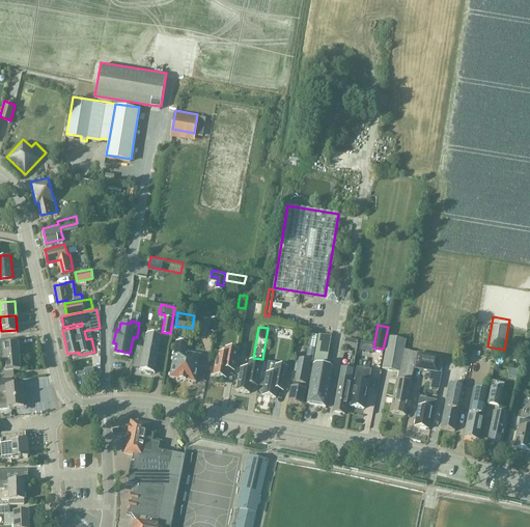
[(318,331),(313,362),(313,361),(306,401),(326,406),(333,365),(327,364),(332,333),(318,331)]
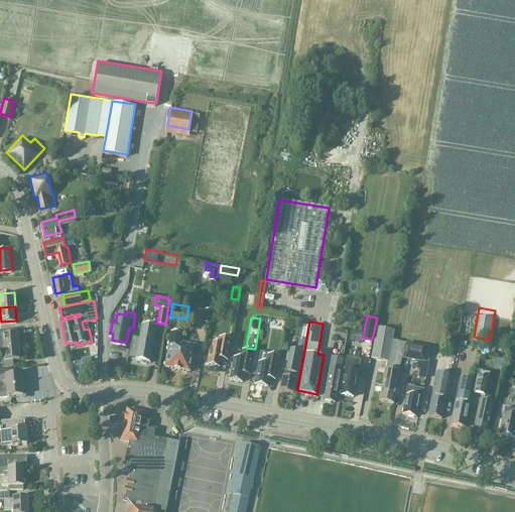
[(131,338),(128,354),(136,356),(136,357),(140,358),(141,360),(145,361),(147,359),(150,360),(150,359),(157,325),(142,323),(140,335),(139,339),(131,338)]
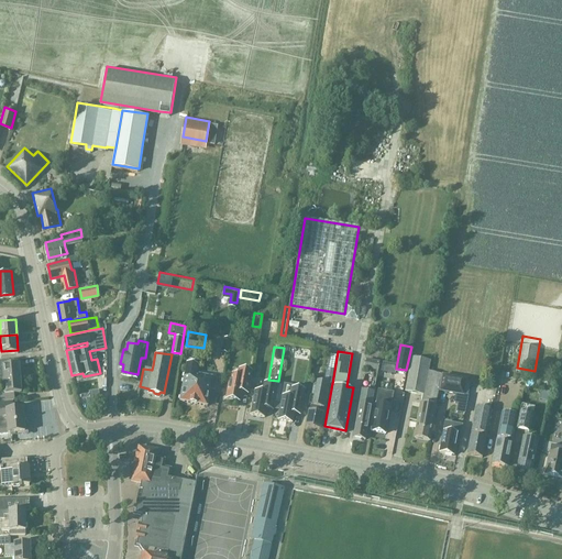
[(423,392),(422,399),(421,399),(415,434),(430,436),(436,402),(441,370),(429,368),(431,358),(411,353),(405,388),(423,392)]
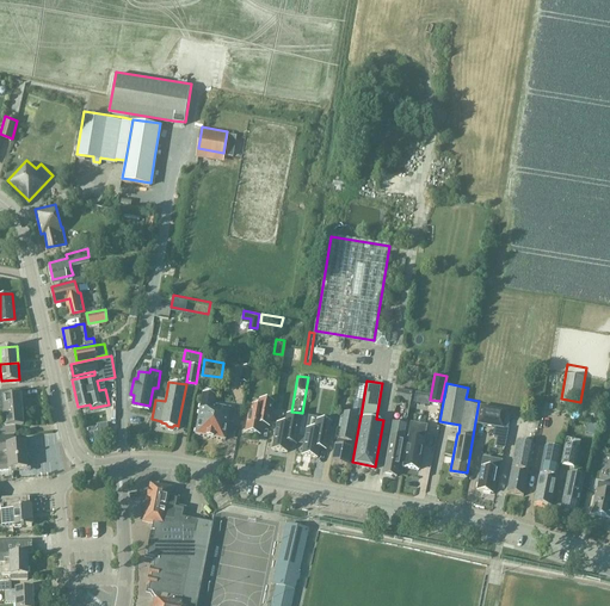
[(413,388),(398,385),(396,396),(411,399),(413,388)]
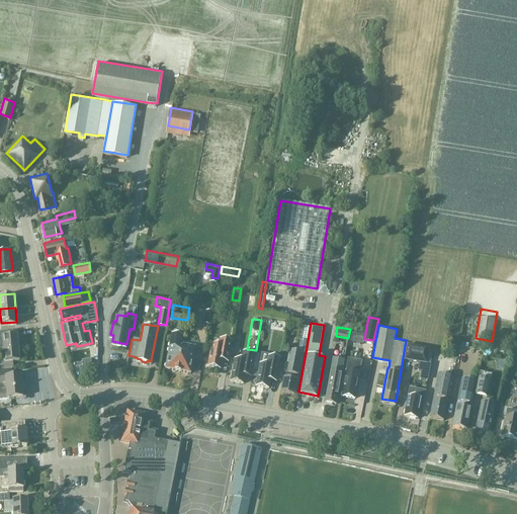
[(0,347),(19,345),(17,333),(9,334),(9,328),(0,328),(0,347)]
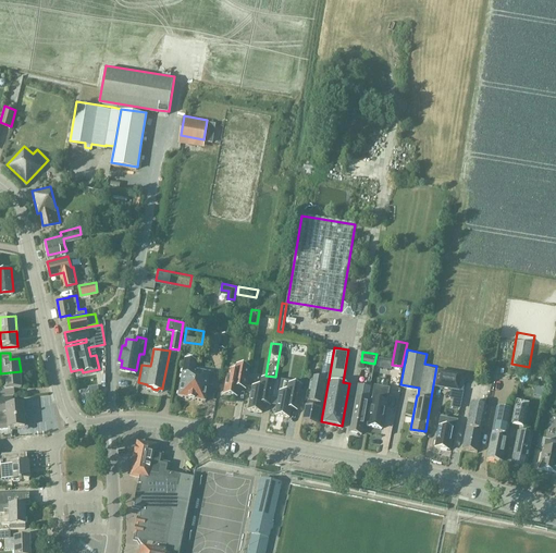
[(380,355),(378,364),(391,366),(392,365),(393,358),(380,355)]
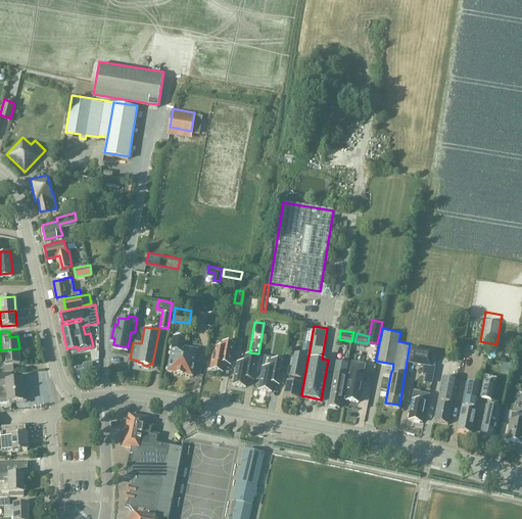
[(173,342),(168,369),(193,374),(196,357),(200,358),(201,348),(183,344),(185,336),(174,334),(173,342)]
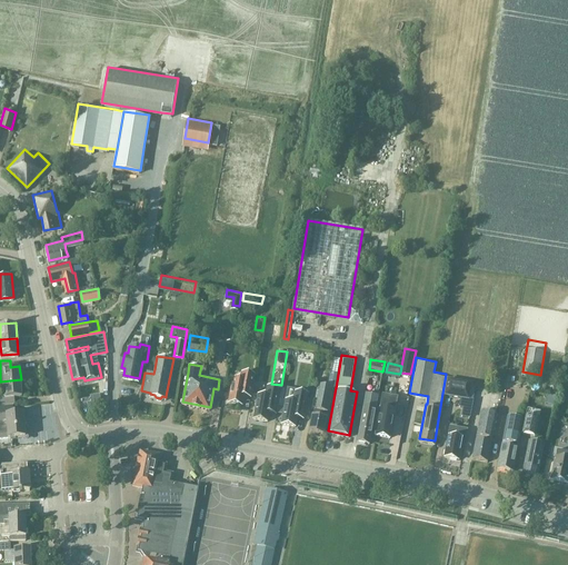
[(242,402),(245,393),(251,394),(256,372),(242,369),(241,376),(233,375),(229,399),(242,402)]
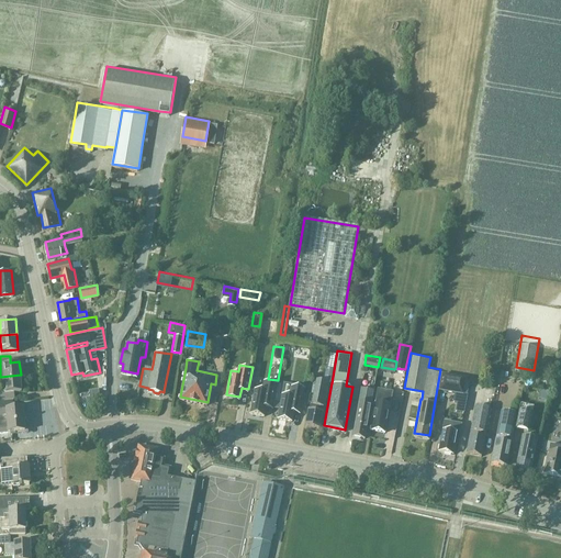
[(326,368),(324,378),(314,376),(305,423),(320,425),(328,379),(332,379),(334,370),(326,368)]
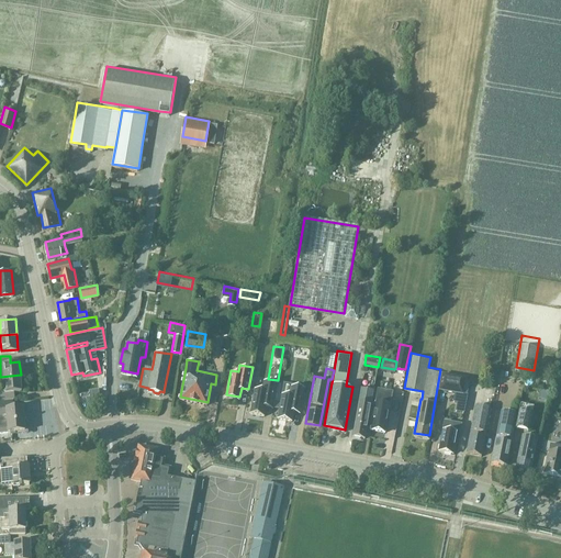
[(442,371),(439,387),(456,390),(455,399),(458,400),(456,408),(464,410),(468,392),(470,379),(466,378),(466,376),(442,371)]
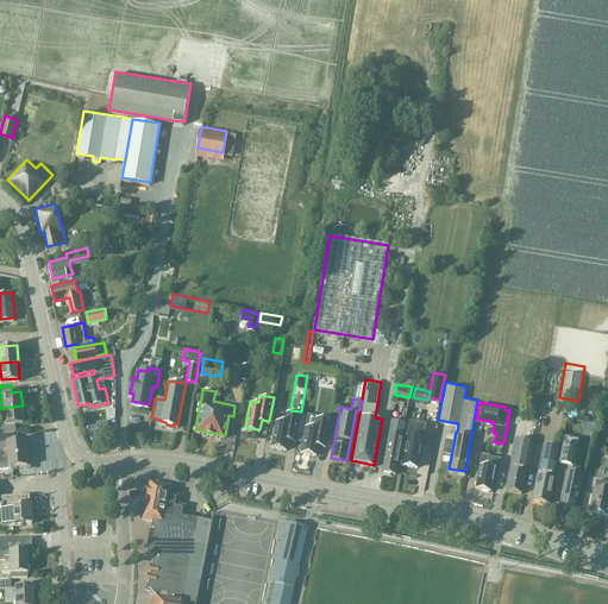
[(24,421),(23,406),(0,408),(0,414),(5,414),(6,421),(0,421),(0,432),(14,431),(17,431),(16,421),(24,421)]
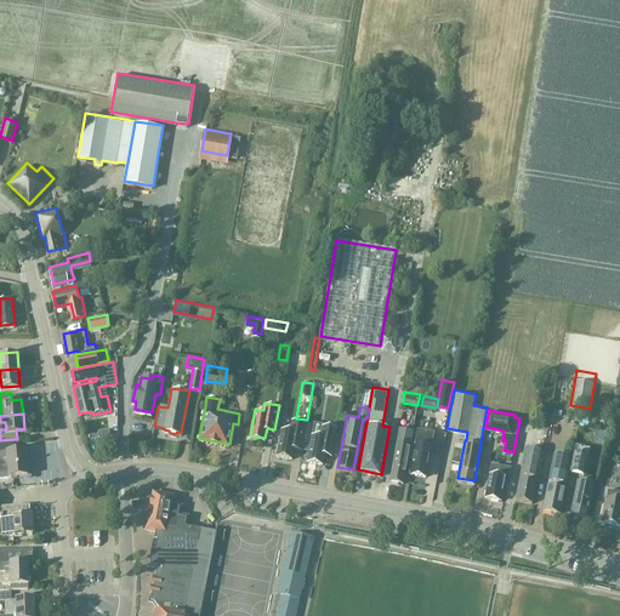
[(302,448),(303,439),(307,420),(296,418),(293,417),(290,428),(282,427),(277,452),(293,456),(294,445),(302,448)]
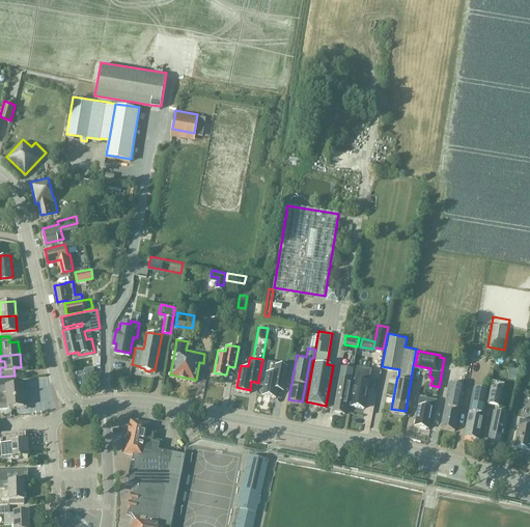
[(276,394),(277,386),(283,387),(288,364),(277,362),(277,360),(267,358),(265,370),(267,370),(262,392),(276,394)]
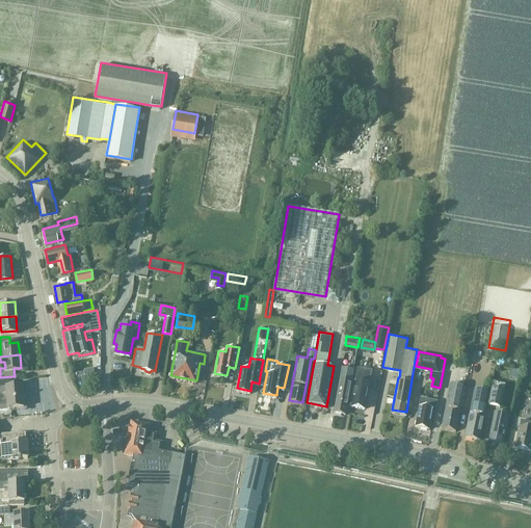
[(338,391),(335,410),(345,412),(354,361),(342,359),(337,391),(338,391)]
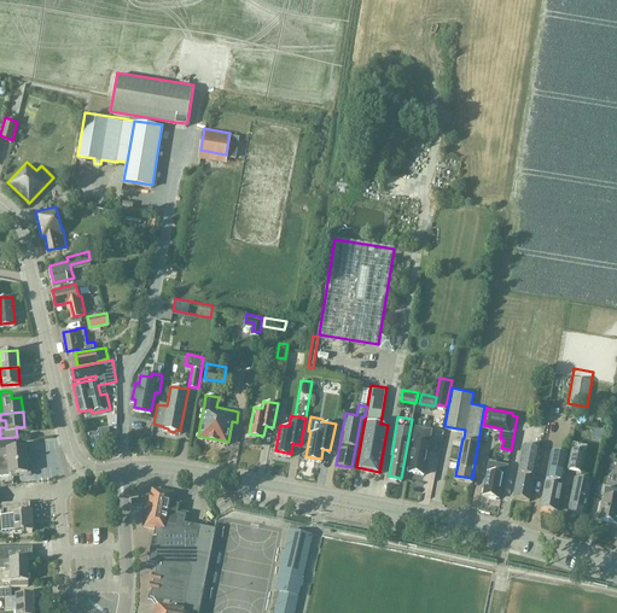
[(103,436),(95,436),(97,444),(112,442),(110,425),(102,425),(103,436)]
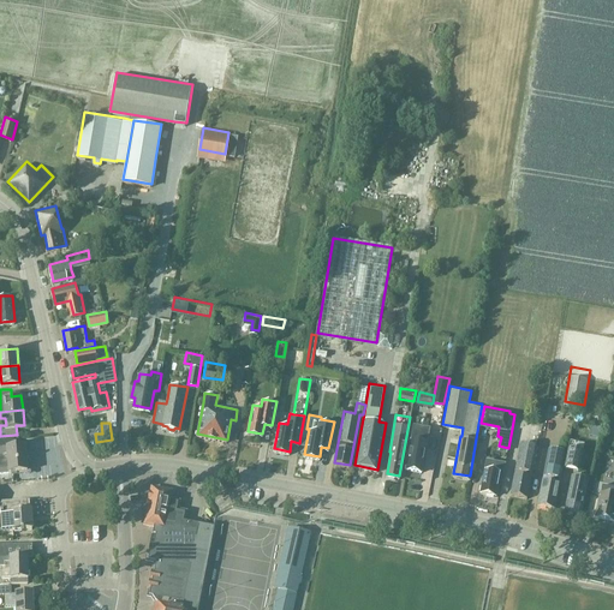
[(423,468),(430,425),(413,423),(406,466),(423,468)]
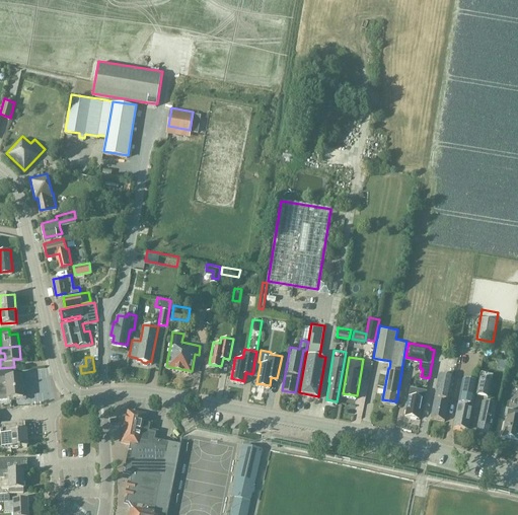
[(12,374),(12,367),(0,368),(0,396),(7,396),(23,395),(21,374),(12,374)]
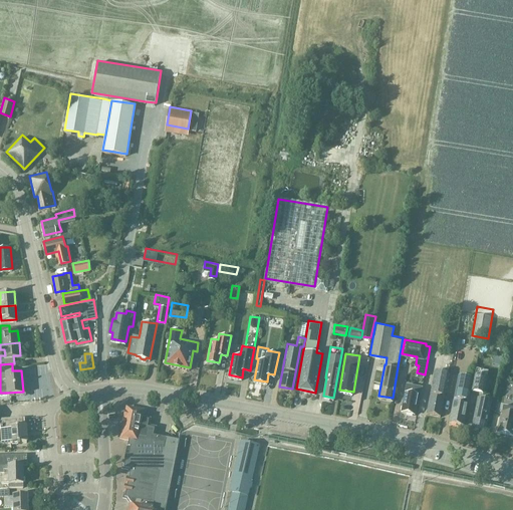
[(441,415),(449,370),(435,368),(427,412),(441,415)]
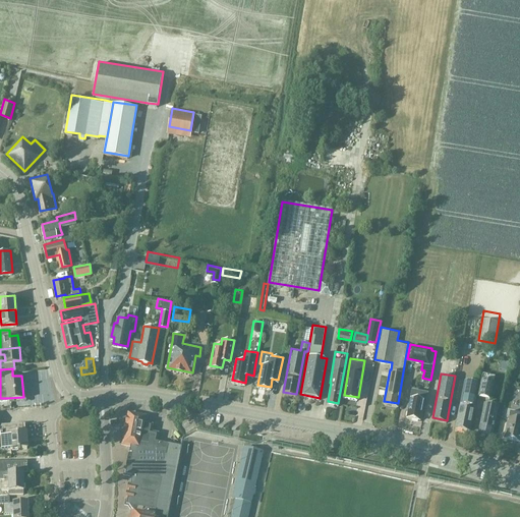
[(474,403),(478,380),(465,378),(461,400),(466,401),(465,405),(460,404),(456,425),(470,428),(474,407),(474,403)]
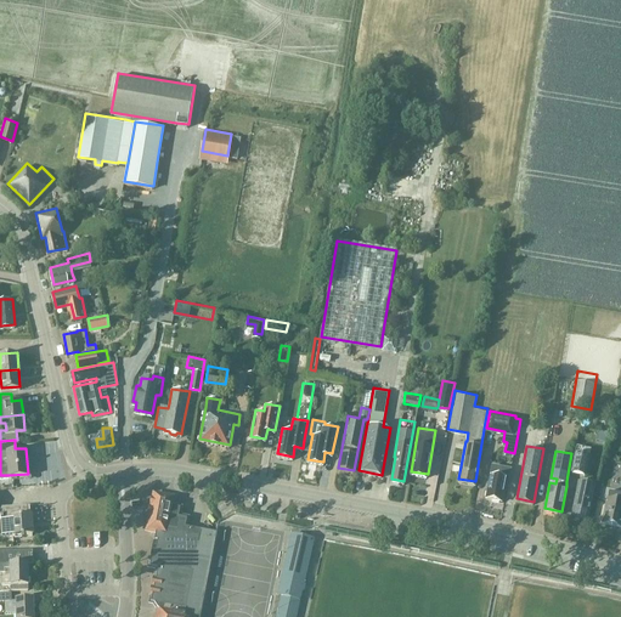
[(586,473),(590,453),(574,451),(570,469),(586,473)]
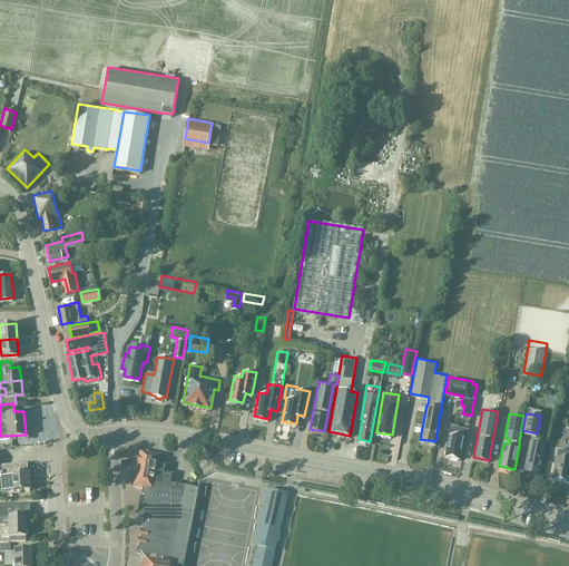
[(450,433),(445,455),(460,457),(463,436),(467,437),(469,427),(452,423),(450,433)]
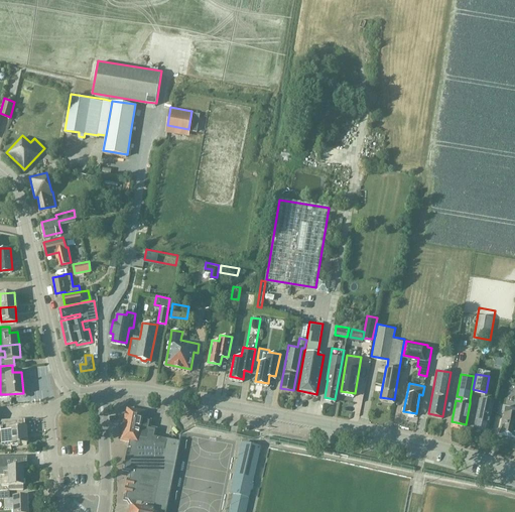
[(488,428),(493,400),(480,397),(474,425),(488,428)]
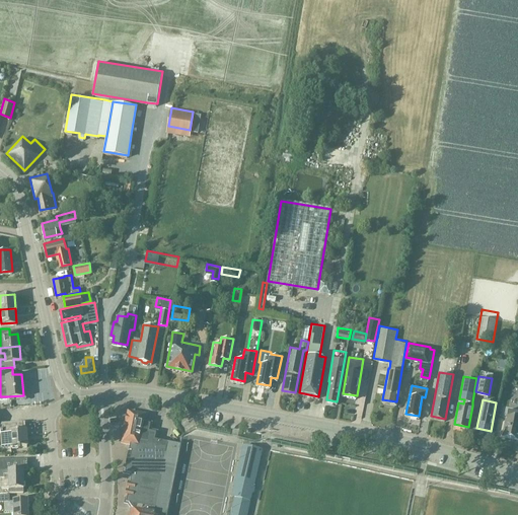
[(126,427),(124,440),(131,441),(130,448),(132,449),(129,462),(127,461),(125,470),(132,471),(131,481),(129,481),(127,495),(128,495),(127,500),(129,501),(133,506),(131,514),(165,514),(180,442),(169,440),(155,437),(156,430),(149,429),(151,422),(143,420),(145,413),(130,410),(129,413),(128,413),(125,427),(126,427)]
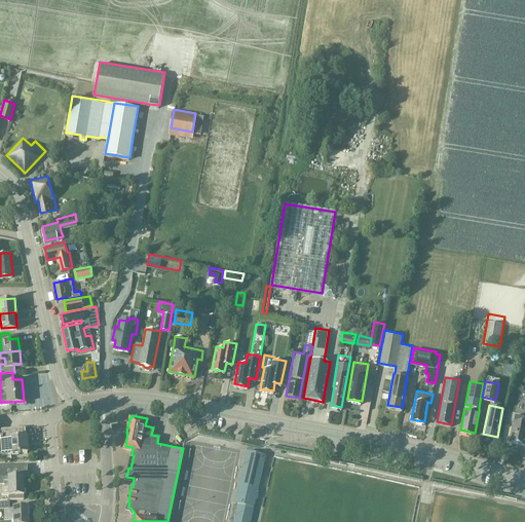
[(524,421),(514,419),(510,440),(524,443),(524,421)]
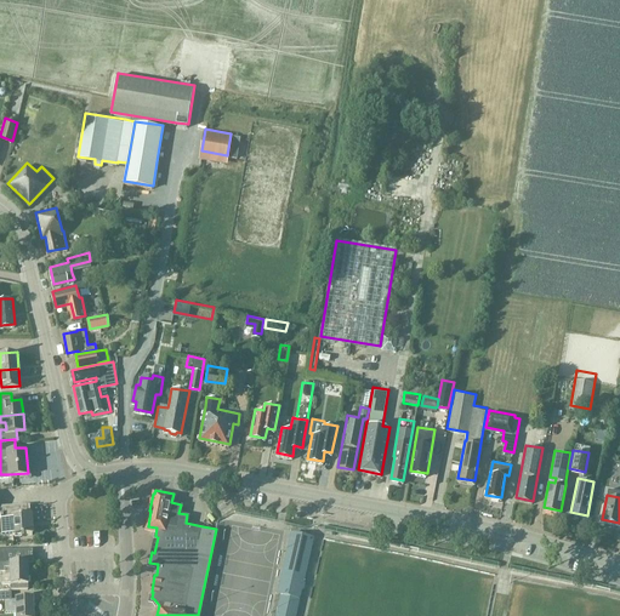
[(3,503),(0,501),(0,532),(12,532),(32,531),(30,512),(29,502),(3,503)]
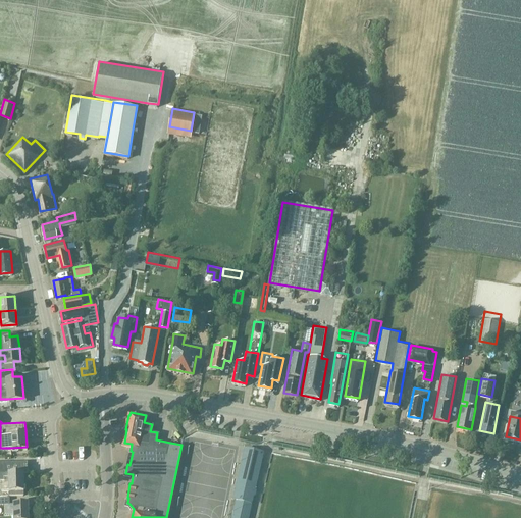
[(248,517),(264,450),(245,445),(232,497),(236,498),(230,517),(248,517)]
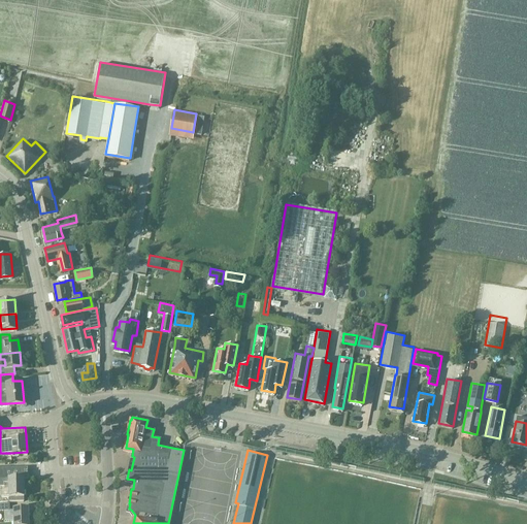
[(28,465),(0,465),(0,485),(2,485),(2,494),(9,494),(9,498),(24,498),(24,477),(28,477),(28,465)]
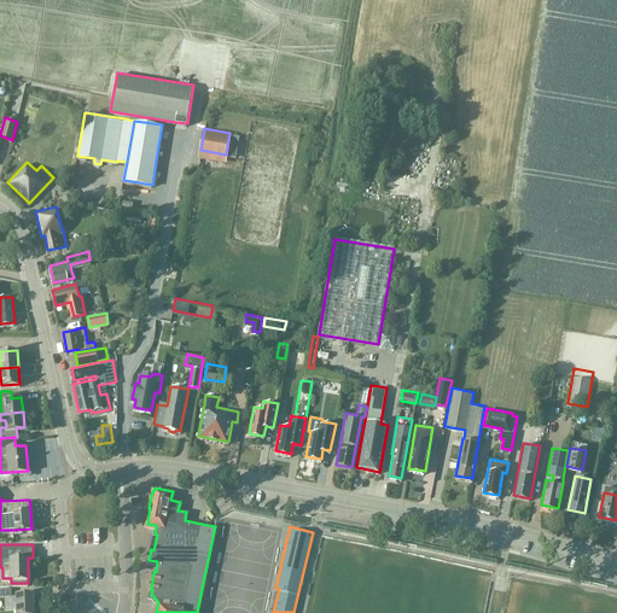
[(33,612),(33,593),(16,594),(12,594),(12,587),(0,585),(0,594),(5,594),(5,607),(16,606),(16,612),(33,612)]
